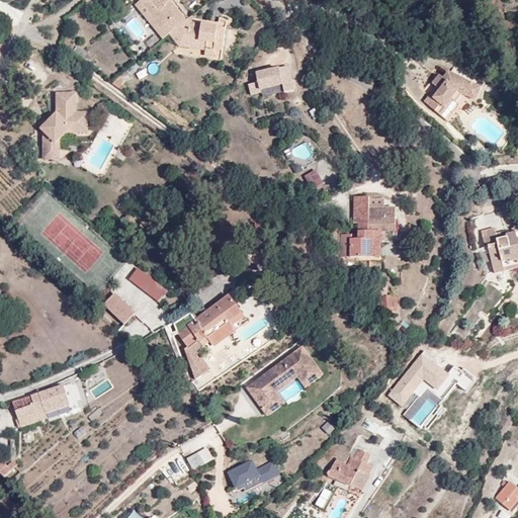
[(142,0),(136,5),(164,39),(170,34),(186,21),(169,0),(142,0)]
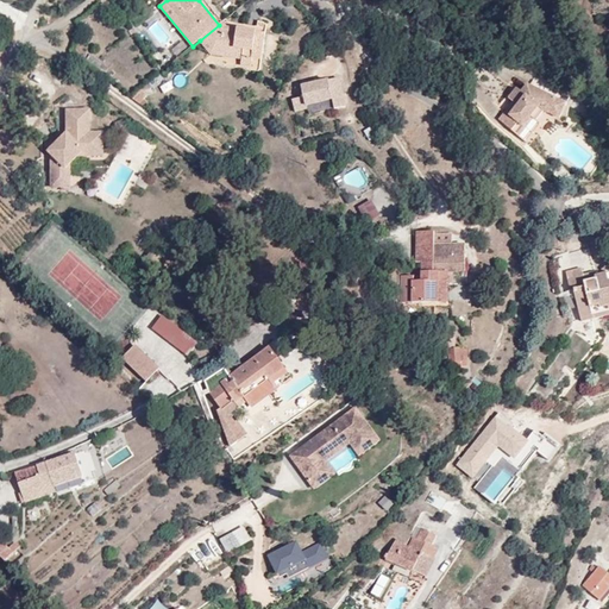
[(219,25),(200,41),(211,55),(206,62),(233,67),(236,50),(253,52),(257,32),(257,27),(228,23),(226,19),(221,23),(219,25)]
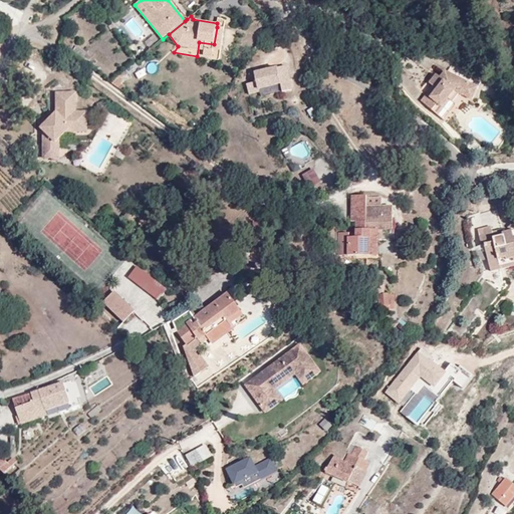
[(199,42),(197,56),(218,59),(220,51),(221,51),(224,28),(217,27),(214,44),(199,42)]
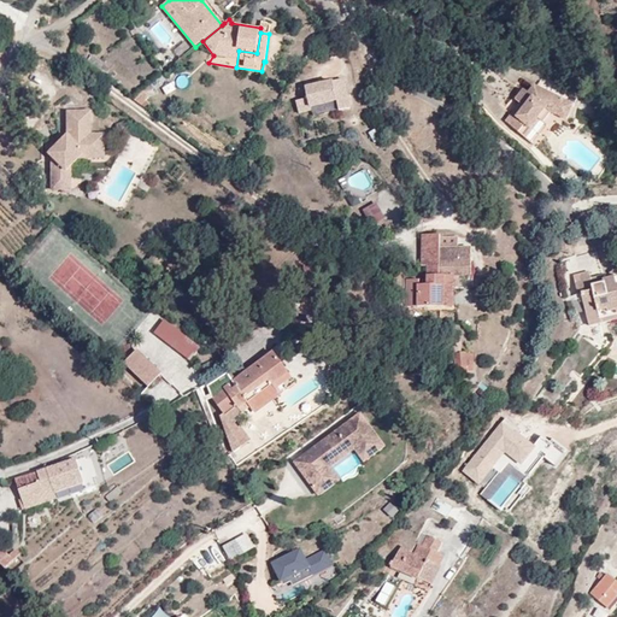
[(340,111),(350,109),(344,80),(306,88),(309,99),(310,107),(338,101),(340,111)]
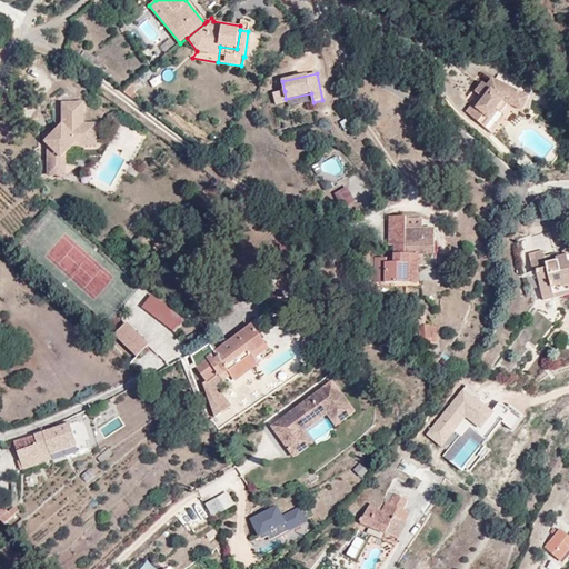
[(523,95),(493,79),(488,86),(483,82),(476,92),(480,97),(467,111),(482,125),(488,119),(489,120),(497,110),(500,113),(508,103),(517,108),(523,95)]
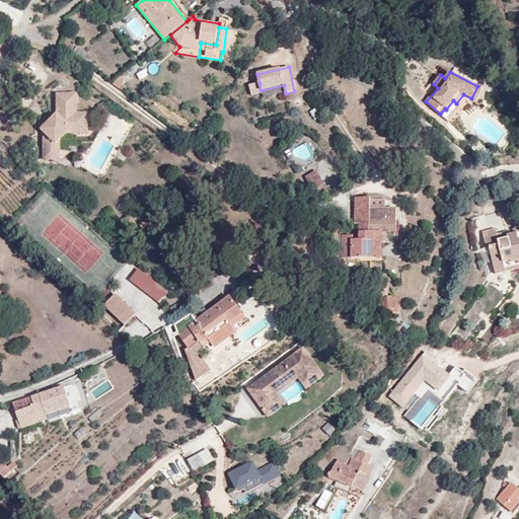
[(110,83),(118,88),(123,91),(127,88),(123,84),(125,81),(120,76),(110,83)]
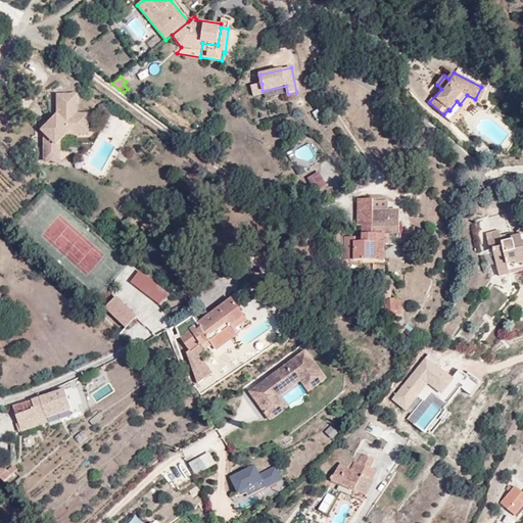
[(263,91),(262,84),(251,86),(253,96),(264,93),(263,91)]
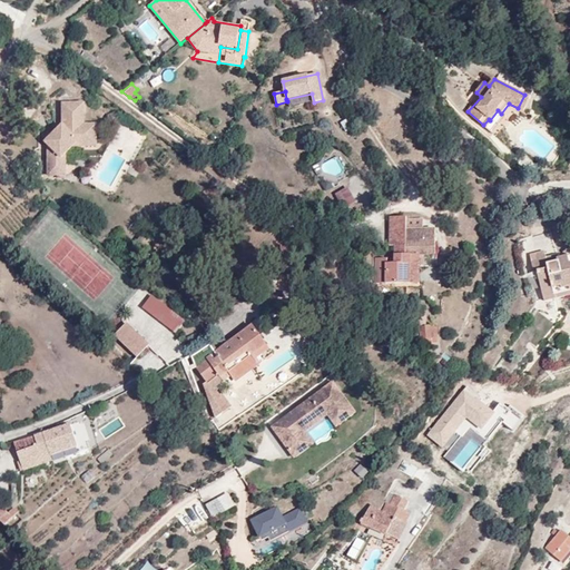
[(530,97),(524,95),(518,108),(523,110),(530,97)]
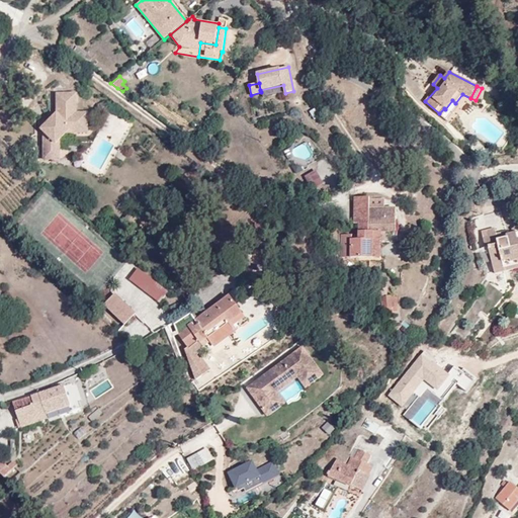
[(62,94),(61,116),(58,112),(40,130),(44,133),(45,155),(60,155),(60,140),(67,133),(87,133),(87,113),(76,113),(76,94),(62,94)]
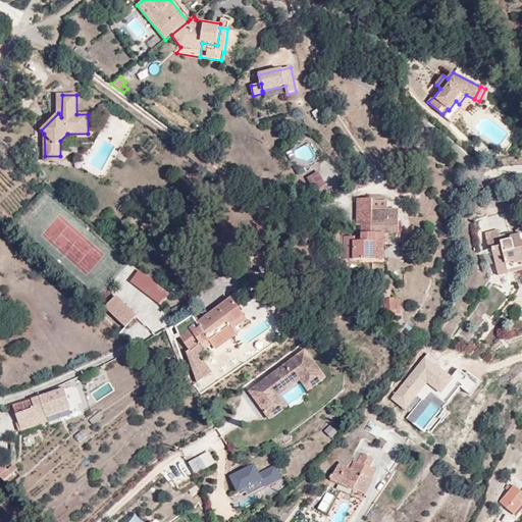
[(459,104),(456,101),(449,110),(459,117),(466,108),(459,104)]
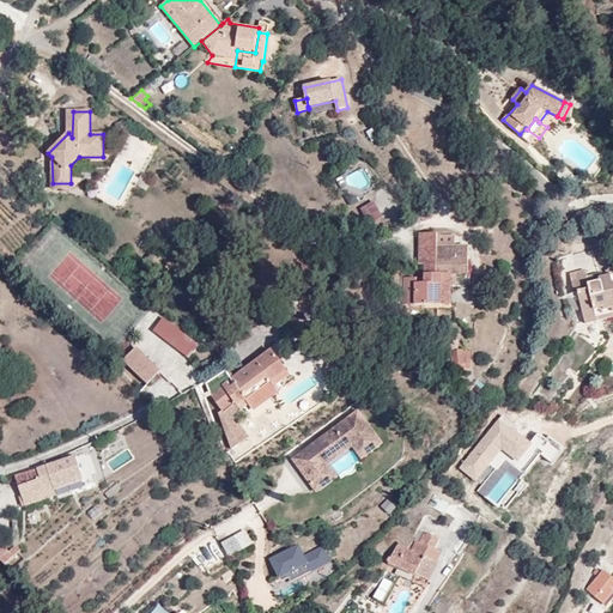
[(351,194),(346,196),(351,206),(358,201),(356,196),(351,194)]
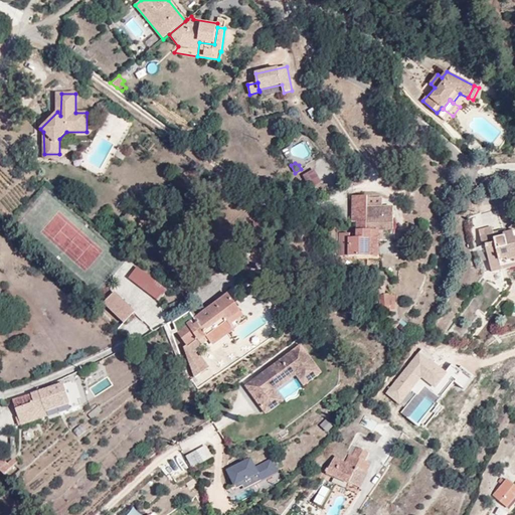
[(314,169),(304,175),(311,188),(322,182),(314,169)]
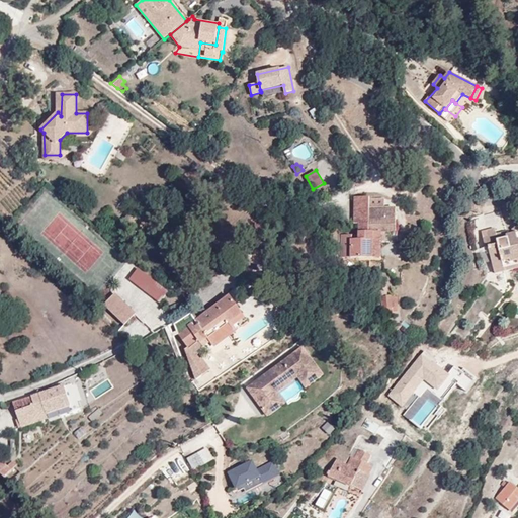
[(371,197),(354,197),(354,224),(359,224),(359,240),(359,258),(381,258),(381,239),(384,239),(384,230),(397,230),(397,207),(384,207),(371,207),(371,199),(371,197)]
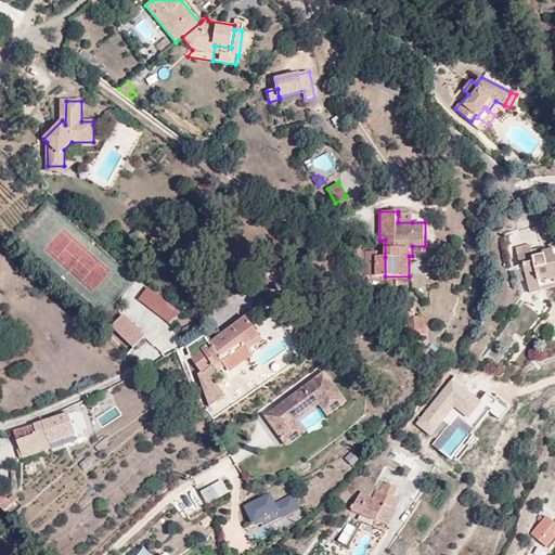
[(147,233),(139,227),(129,240),(137,246),(147,233)]
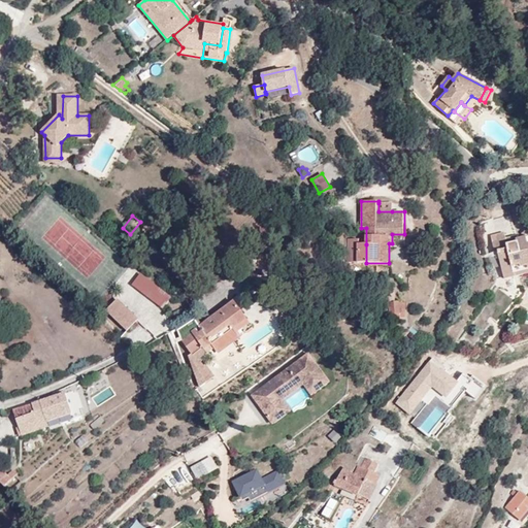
[(506,237),(505,234),(491,237),(495,253),(498,252),(503,276),(516,274),(516,272),(527,269),(527,243),(527,244),(526,237),(518,239),(518,242),(507,244),(506,237)]
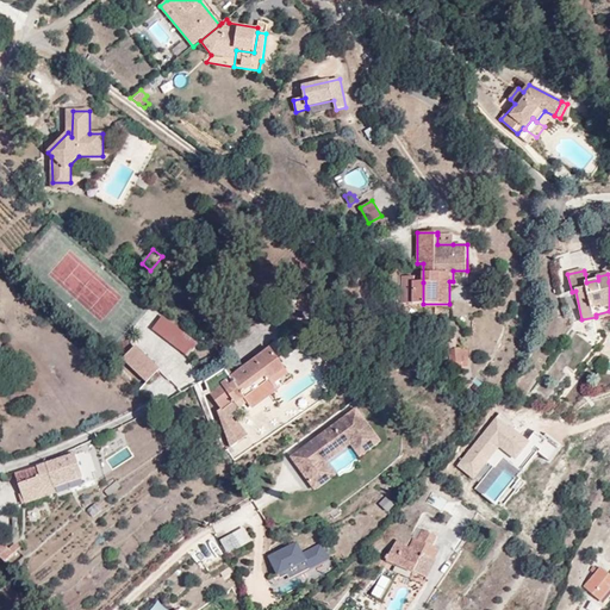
[(585,274),(586,282),(598,280),(598,277),(597,272),(585,274)]
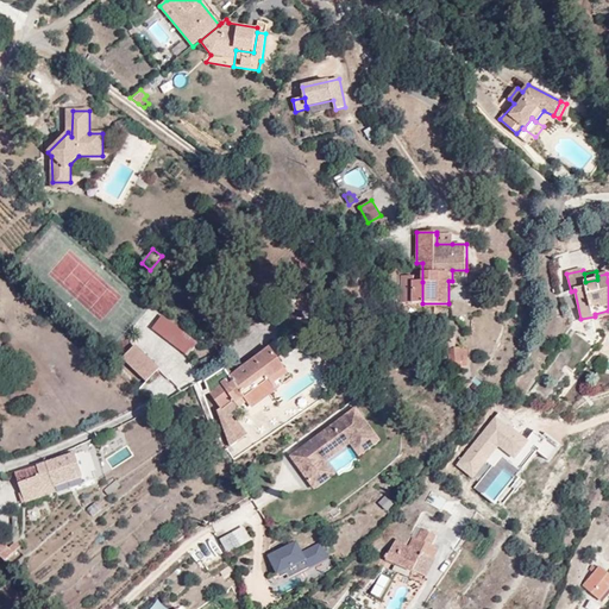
[(401,303),(422,303),(422,282),(414,282),(414,276),(402,276),(401,303)]
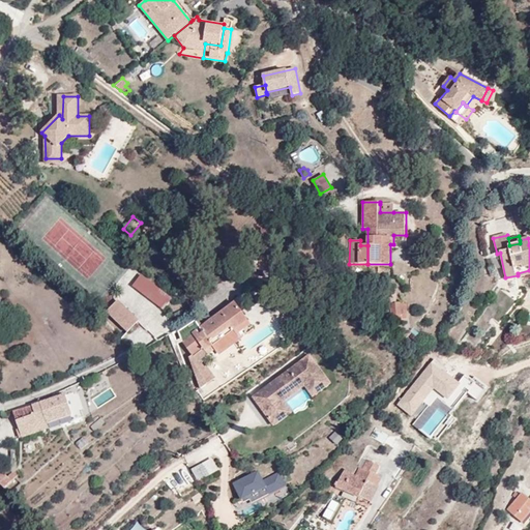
[(187,289),(196,281),(187,272),(184,274),(181,270),(176,274),(180,280),(179,281),(187,289)]
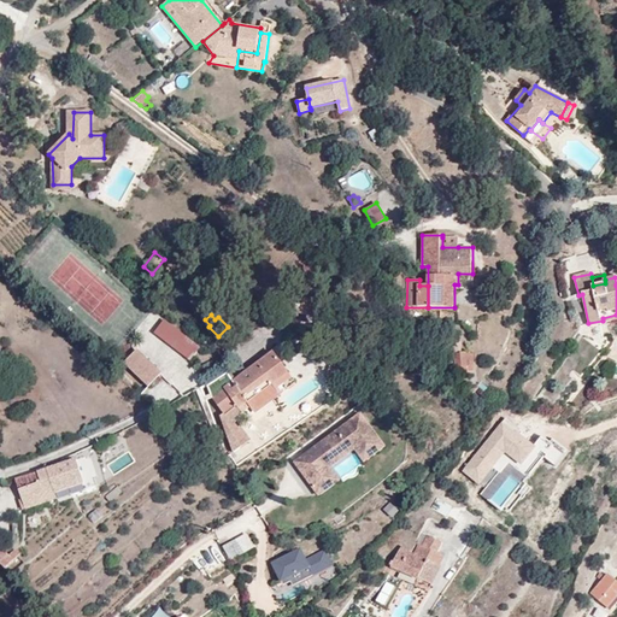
[(165,319),(156,333),(192,358),(200,347),(165,319)]
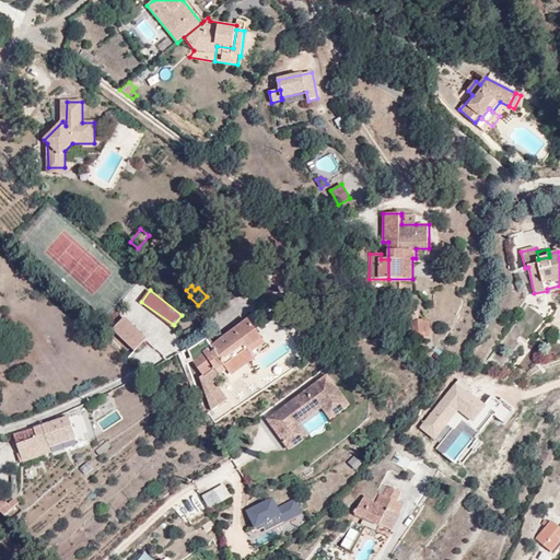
[(123,314),(112,326),(135,345),(144,331),(123,314)]
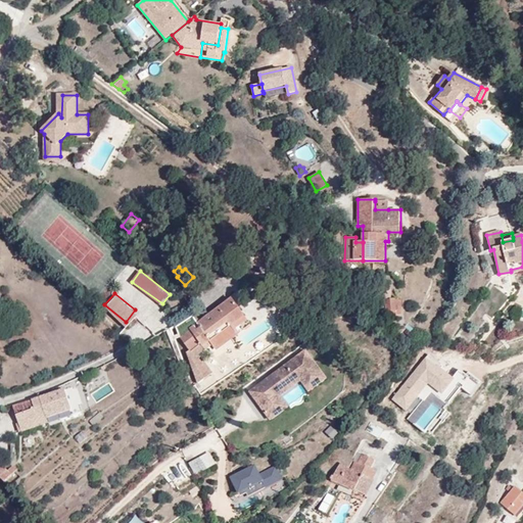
[(193,314),(176,328),(191,348),(184,353),(194,368),(191,371),(200,380),(211,372),(199,354),(212,344),(218,349),(237,334),(230,325),(243,315),(231,296),(199,321),(193,314)]
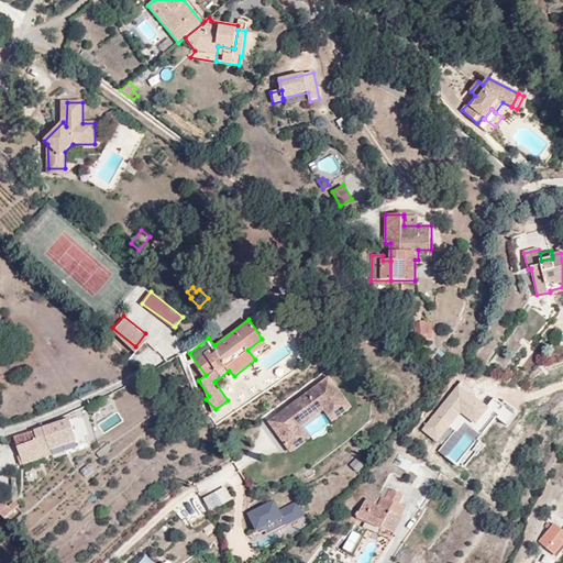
[(432,321),(415,322),(415,334),(432,333),(432,321)]
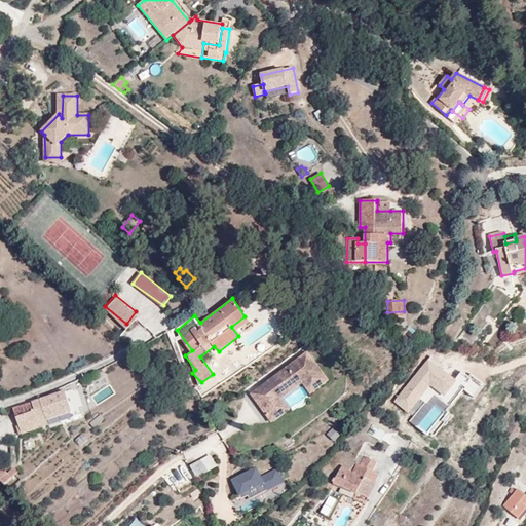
[(308,349),(250,391),(272,421),(292,408),(283,398),(303,382),(311,393),(330,380),(308,349)]
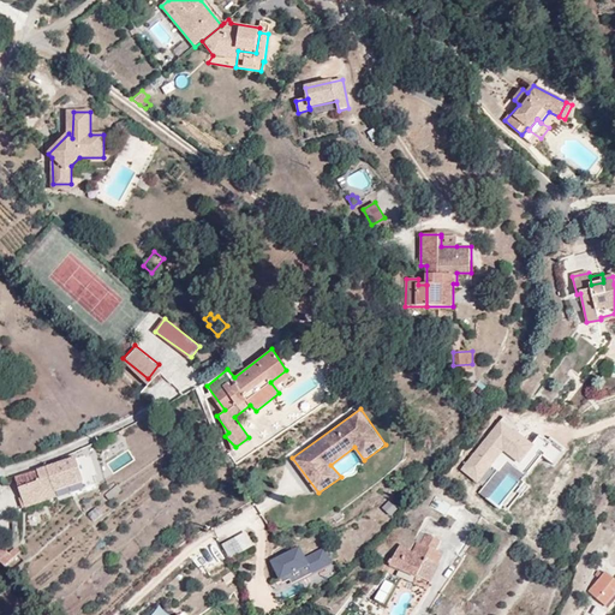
[(541,431),(533,441),(501,416),(459,470),(482,488),(478,493),(503,512),(543,460),(553,467),(566,451),(541,431)]
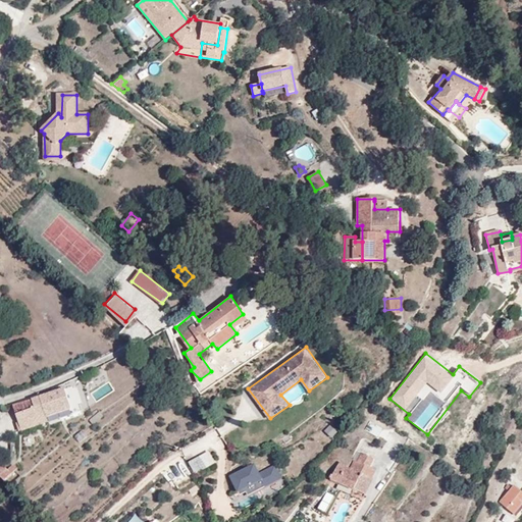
[(47,414),(57,411),(55,404),(44,407),(40,396),(12,406),(18,418),(21,417),(23,423),(47,414)]
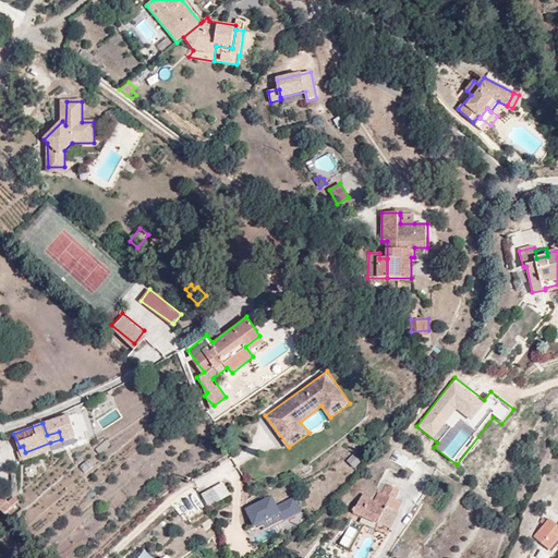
[(104,438),(93,448),(97,452),(108,445),(104,438)]
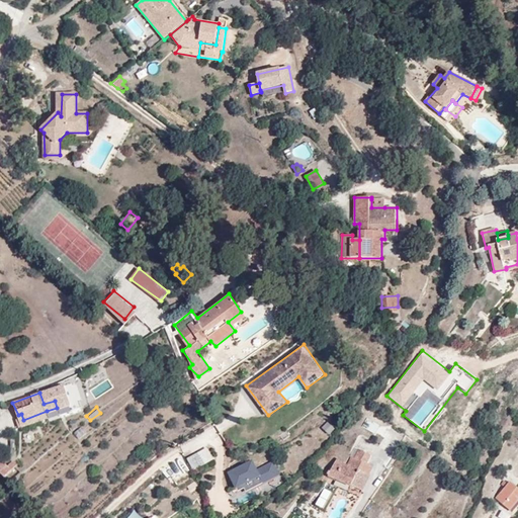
[(59,414),(57,408),(47,411),(49,417),(59,414)]
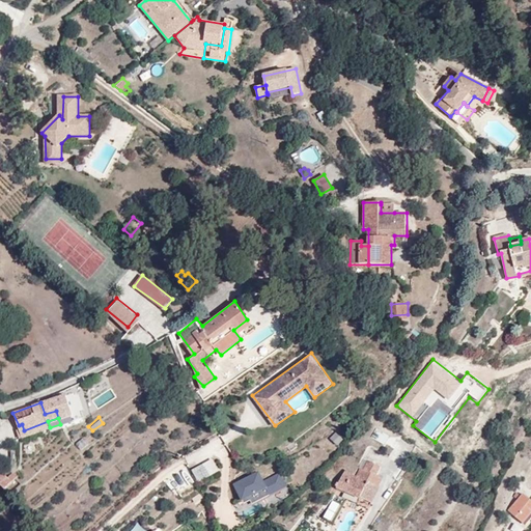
[(50,427),(48,421),(24,430),(22,424),(19,425),(23,437),(50,427)]
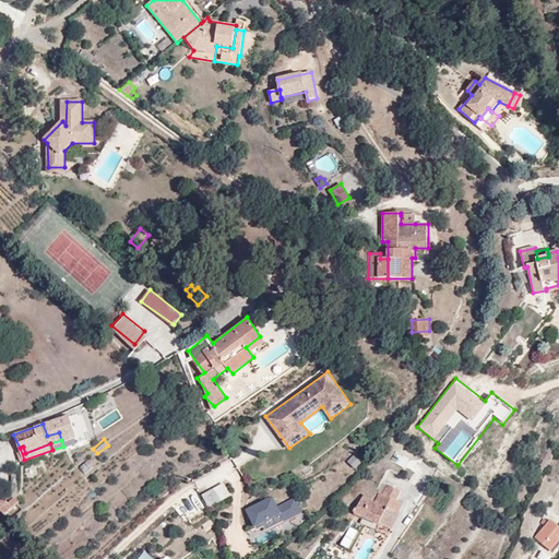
[(87,460),(79,466),(84,473),(93,466),(87,460)]
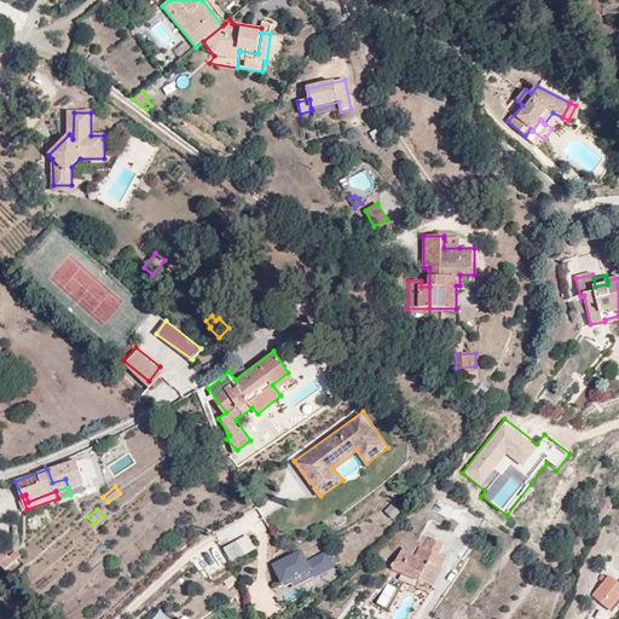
[(221,548),(230,563),(256,549),(248,534),(221,548)]
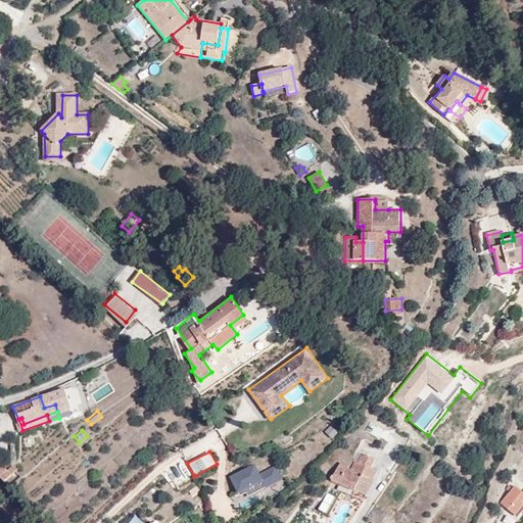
[(351,469),(341,464),(331,483),(354,495),(355,493),(367,498),(376,481),(374,480),(378,473),(372,470),(377,462),(364,455),(359,465),(355,463),(351,469)]
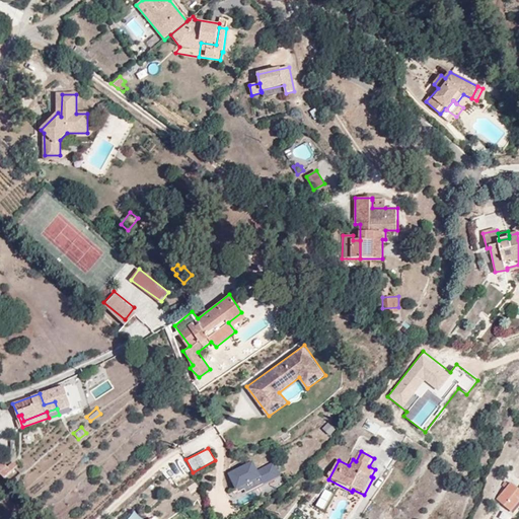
[(0,471),(3,475),(16,463),(8,455),(3,461),(0,458),(0,471)]
